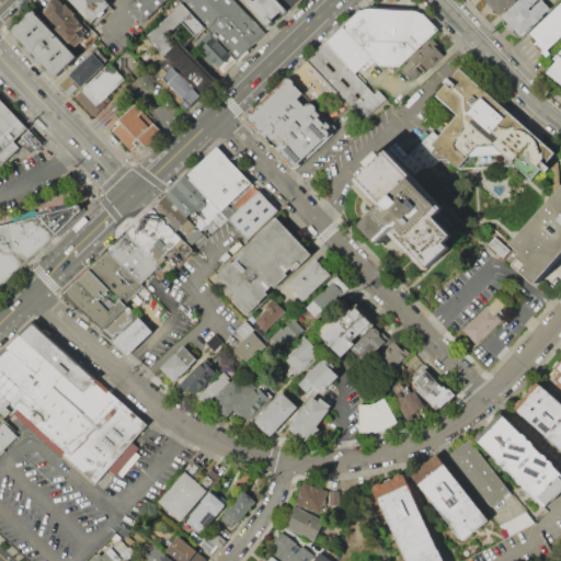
[(35,12),(47,0),(54,0),(86,32),(70,47),(35,12)]
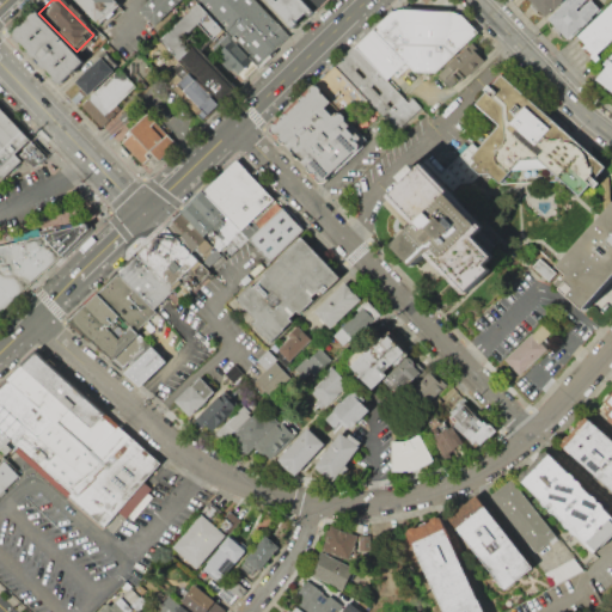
[(71,0),(110,0),(117,7),(97,26),(71,0)]
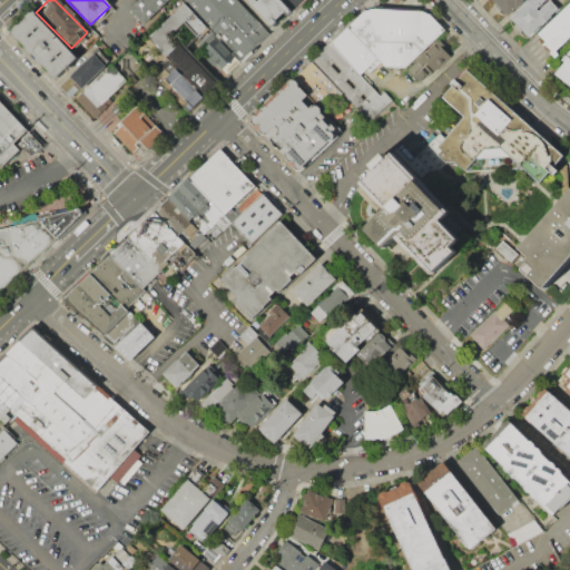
[(127,10),(137,0),(167,0),(141,26),(127,10)]
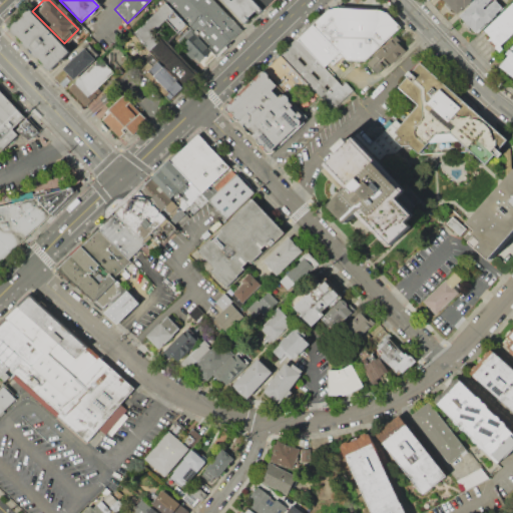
[(164,0),(218,56),(244,30),(215,0),(164,0)]
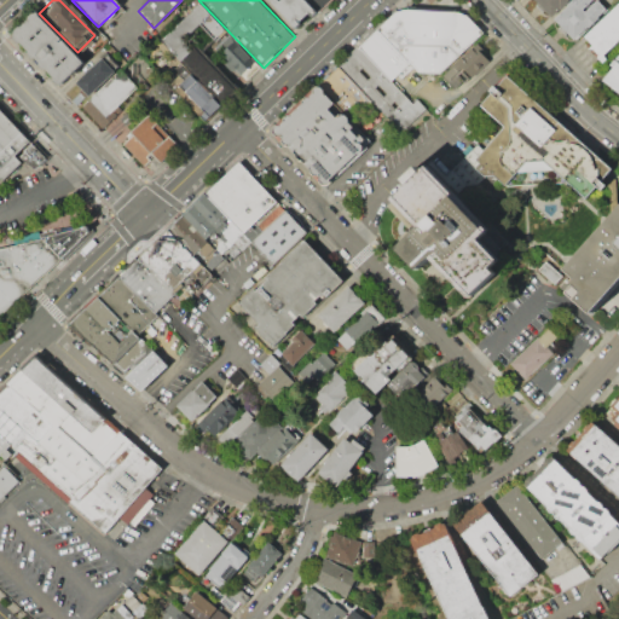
[(268,0),(305,0),(316,11),(311,16),(307,12),(298,22),(299,23),(295,27),(268,0)]
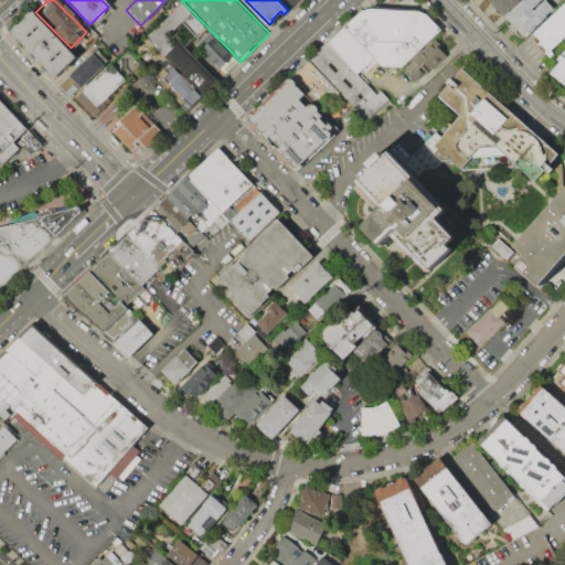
[(278,0),(298,0),(288,10),(278,0)]
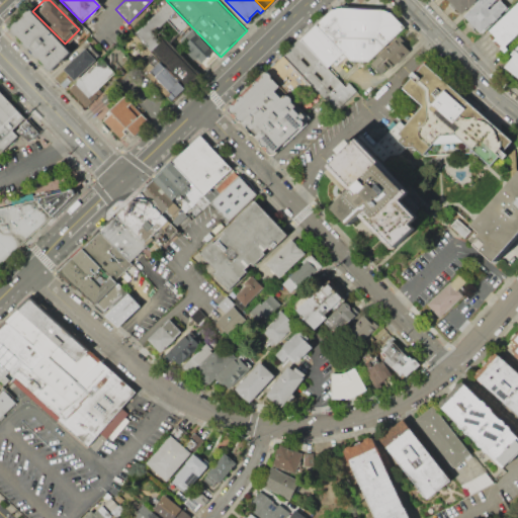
[(447,0),(460,13),(473,0),(447,0)]
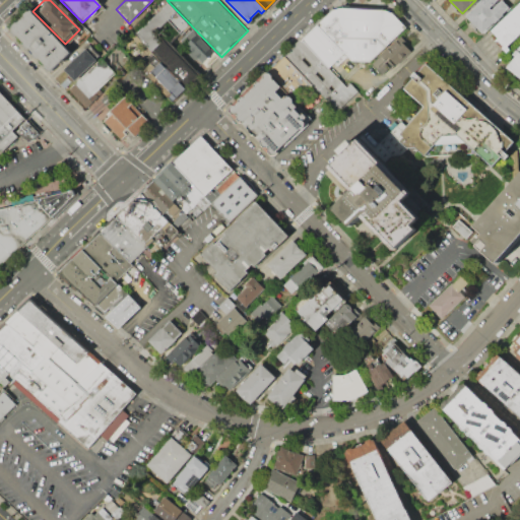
[(483,0),(466,18),(482,35),(508,9),(501,0),(492,10),(488,7),(495,0),(483,0)]
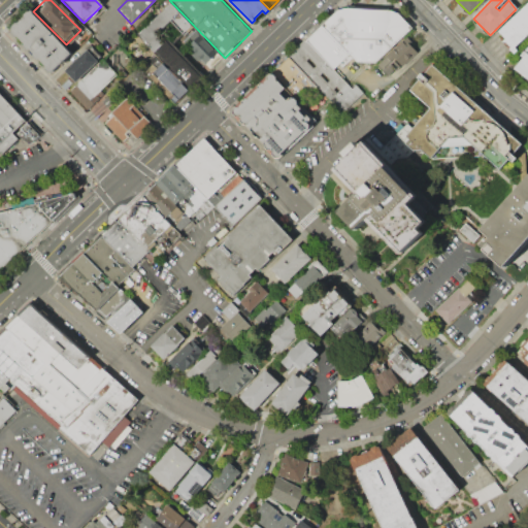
[(135,34),(154,54),(166,42),(160,35),(171,24),(184,37),(195,27),(169,1),(135,34)]
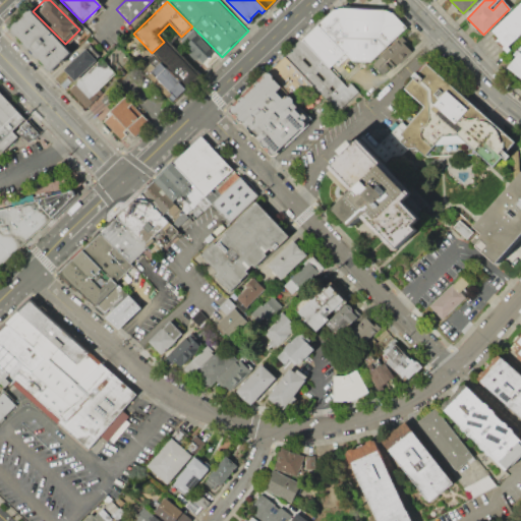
[(520,1),(490,32),(506,49),(520,34),(520,1)]
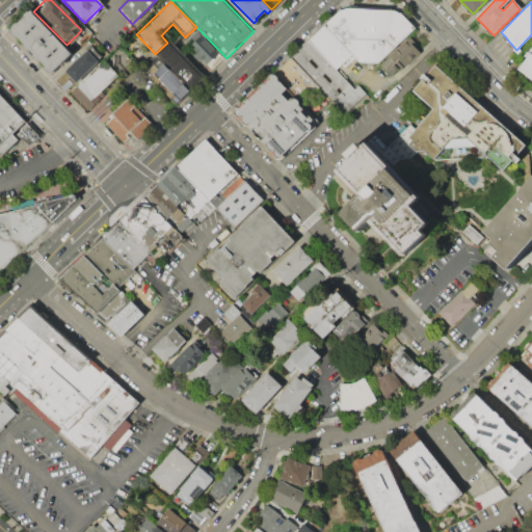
[(346,7),(339,9),(322,24),(350,54),(358,61),(377,62),(415,27),(400,12),(393,9),(346,7)]
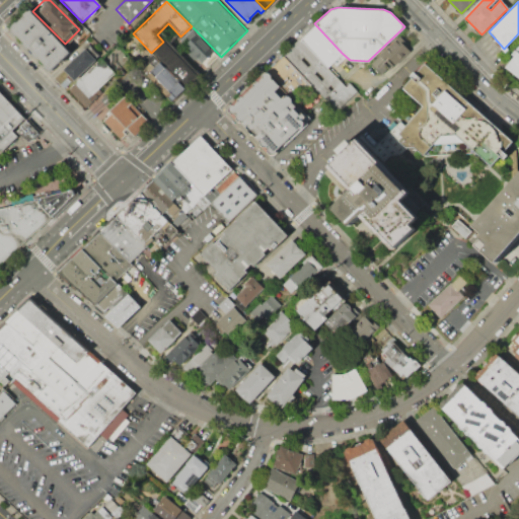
[(30,9),(27,11),(25,11),(21,15),(21,17),(16,22),(13,22),(11,23),(10,30),(13,36),(16,36),(22,43),(22,46),(25,49),(28,49),(32,53),(32,56),(35,59),(39,59),(44,65),(44,66),(45,68),(49,71),(70,53),(30,9)]
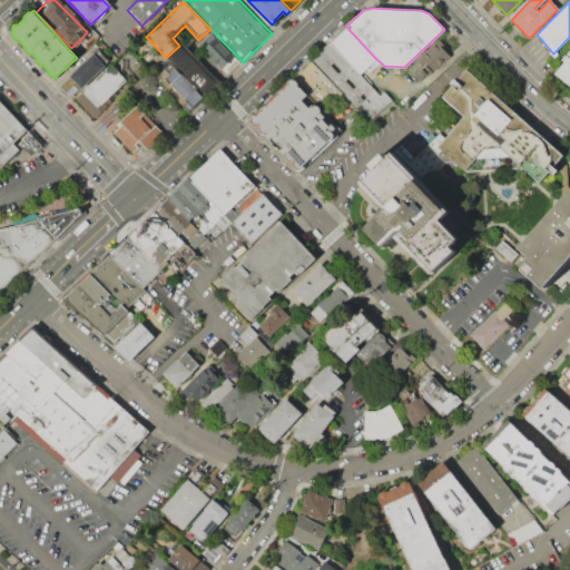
[(345,26),(328,42),(359,75),(375,58),(345,26)]
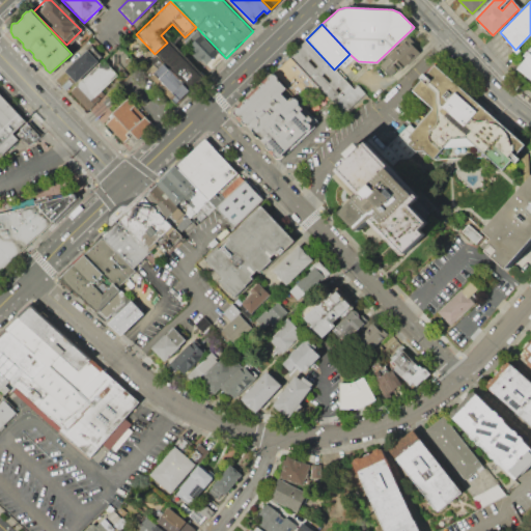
[(199,30),(187,44),(214,71),(226,58),(199,30)]
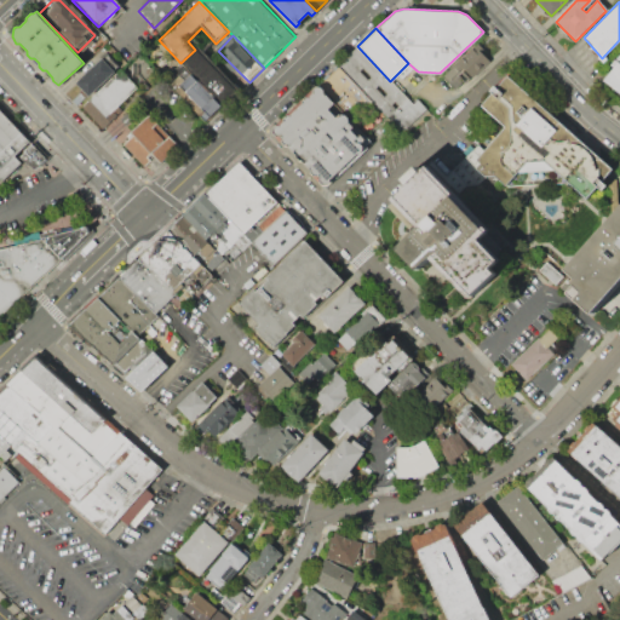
[(475,45),(488,58),(454,91),(442,78),(475,45)]
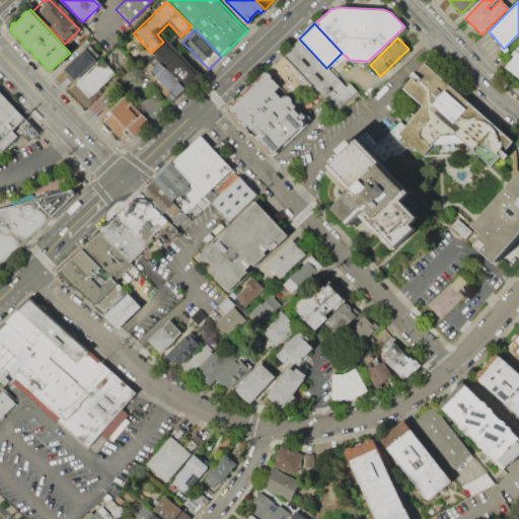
[(299,39),(282,55),(308,83),(323,99),(336,112),(353,95),(326,68),(299,39)]
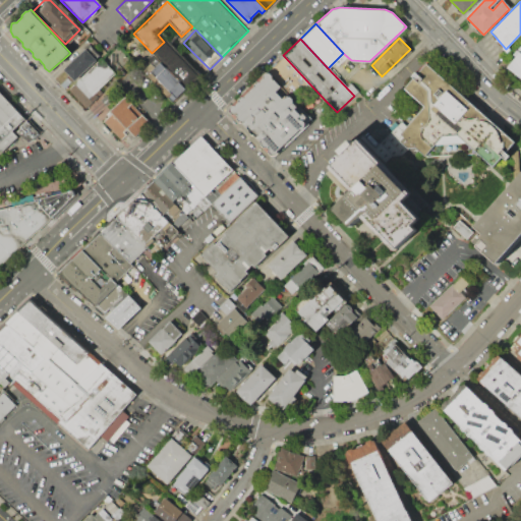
[(197,74),(184,87),(156,57),(152,53),(164,42),(197,74)]
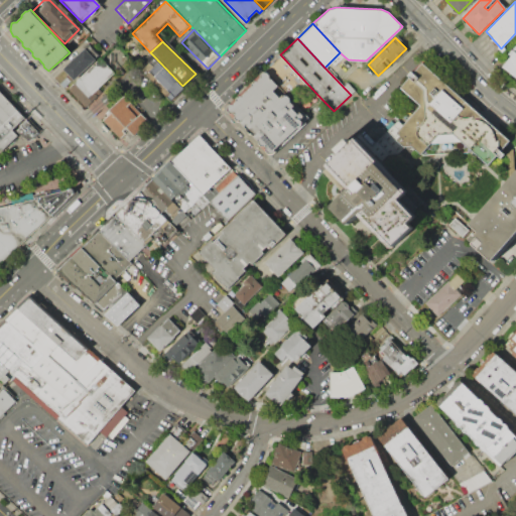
[(61,69),(73,81),(95,59),(84,47),(61,69)]
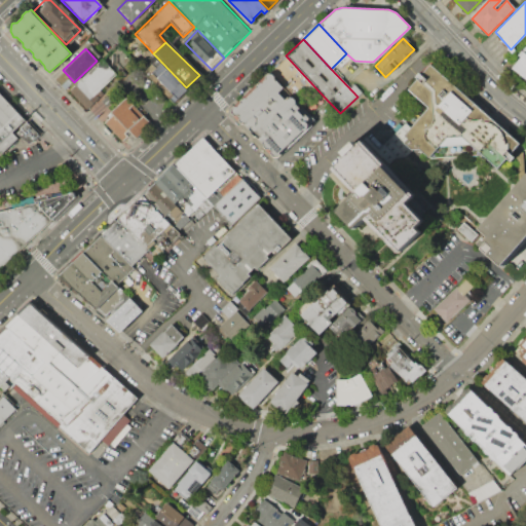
[(525,78),(514,69),(525,51),(525,90),(524,89),(525,86),(525,78)]
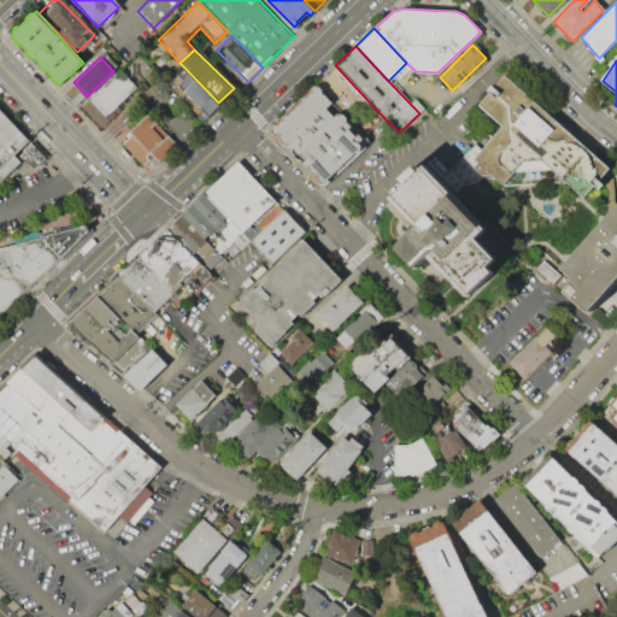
[(335,65),(313,86),(345,119),(366,99),(335,65)]
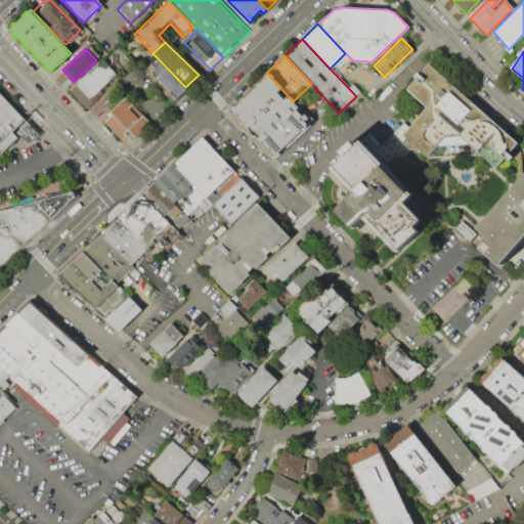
[(143,70),(173,100),(185,87),(157,57),(143,70)]
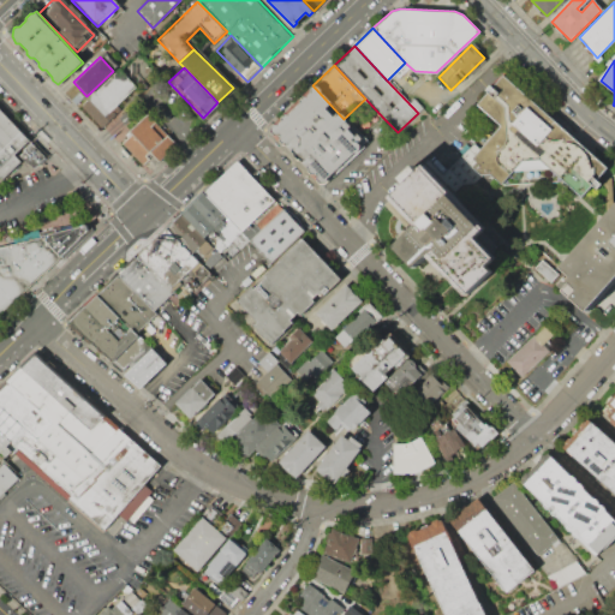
[(79,107),(100,129),(120,109),(117,105),(136,87),(118,69),(79,107)]
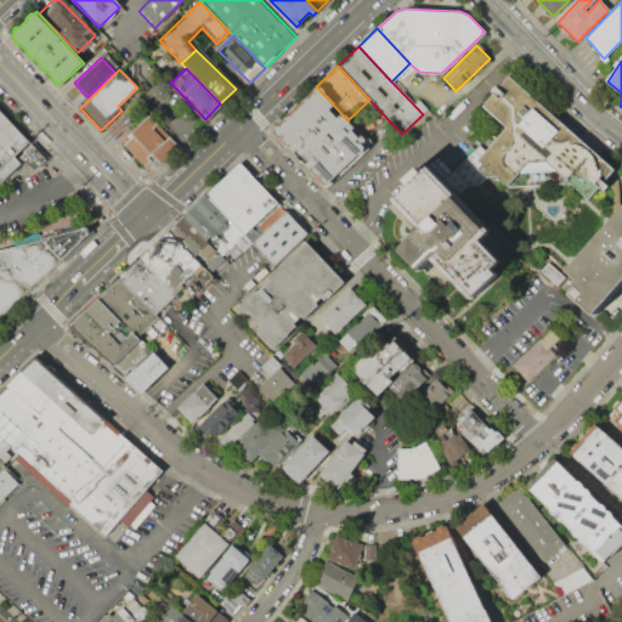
[(510,77),(615,171),(588,201),(544,160),(530,162),(509,186),(497,176),(488,177),(480,168),(485,164),(479,158),(507,126),(484,105),(510,77)]
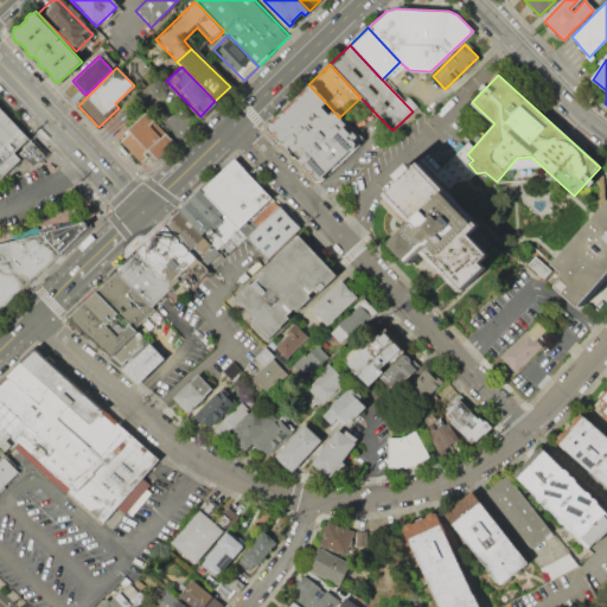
[(308,84),(263,128),(312,180),(358,136),(339,117),(308,84)]
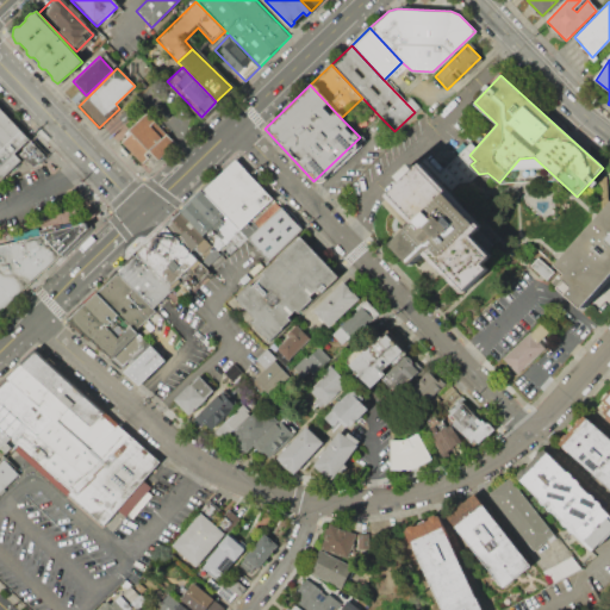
[(0,176),(2,176),(20,159),(14,153),(29,138),(0,109),(0,176)]
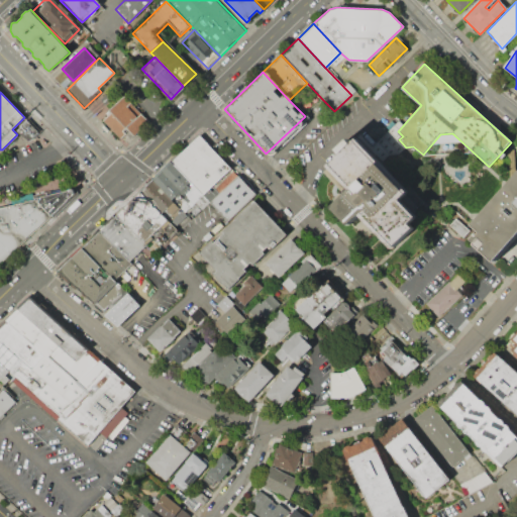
[(125,146),(151,120),(125,94),(99,120),(125,146)]
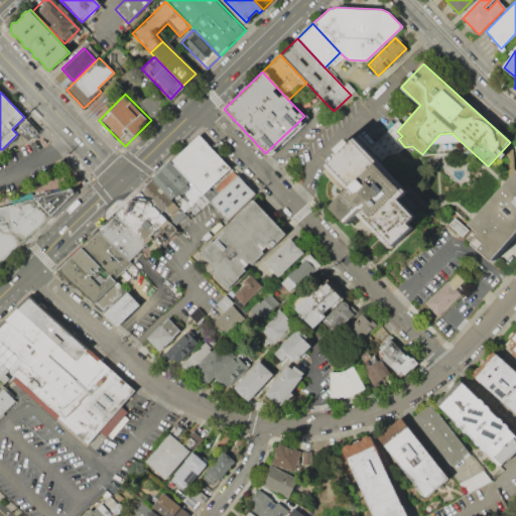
[(12,129),(17,134),(27,140),(32,138),(38,132),(24,117),(12,129)]
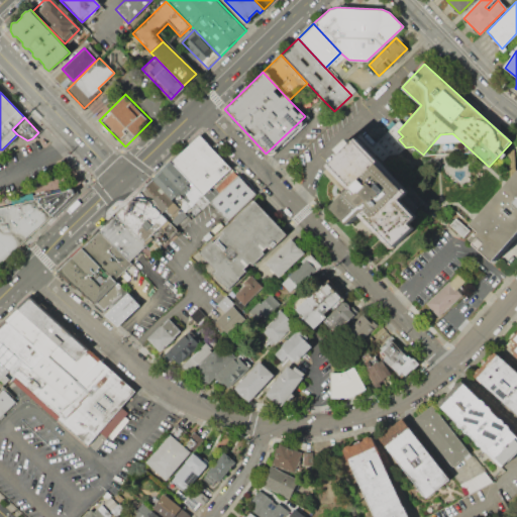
[(204,135),(234,168),(207,194),(176,162),(204,135)]
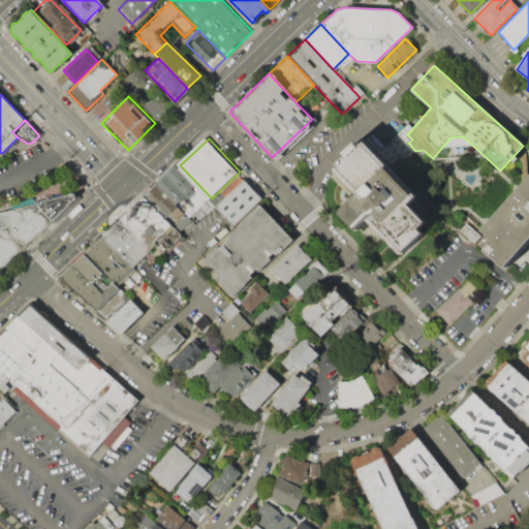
[(364,142),(417,197),(408,207),(426,224),(418,231),(422,236),(402,254),(367,219),(354,231),(338,214),(358,194),(334,170),(364,142)]
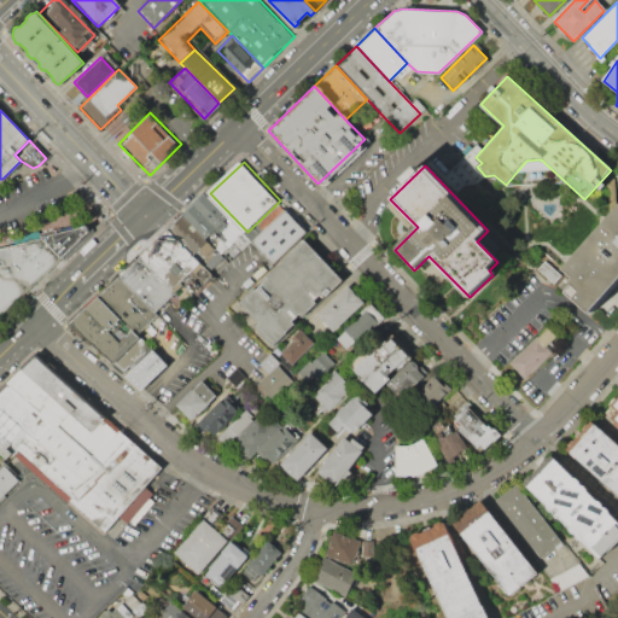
[(185,217),(210,193),(248,232),(252,235),(227,260),(185,217)]
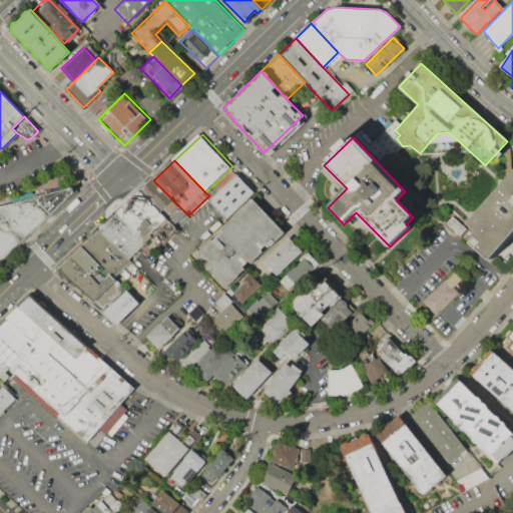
[(236,175),(252,191),(227,214),(211,198),(236,175)]
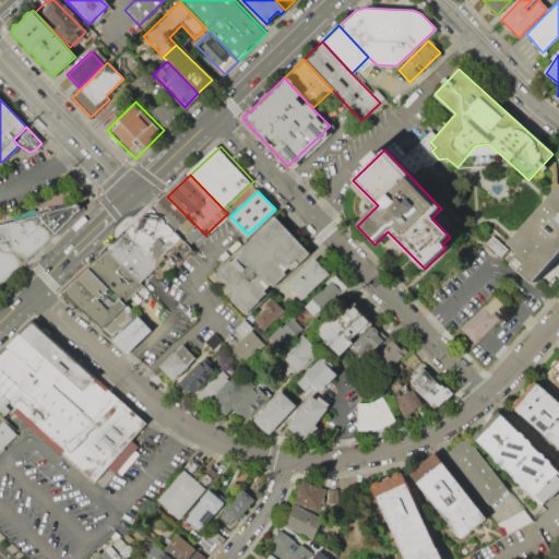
[(533,292),(558,261),(558,191),(513,245),(521,251),(507,269),(533,292)]
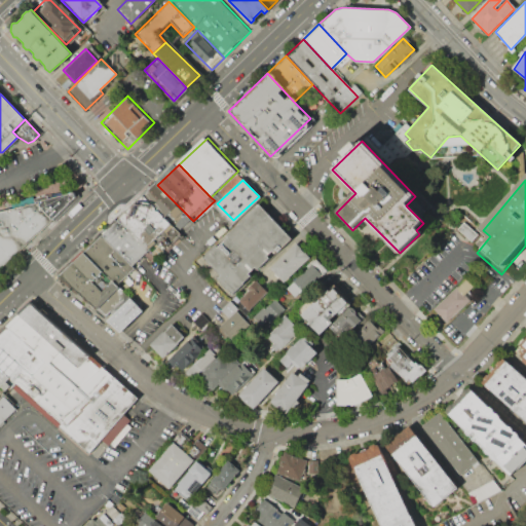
[(157,185),(144,196),(181,234),(193,221),(157,185)]
